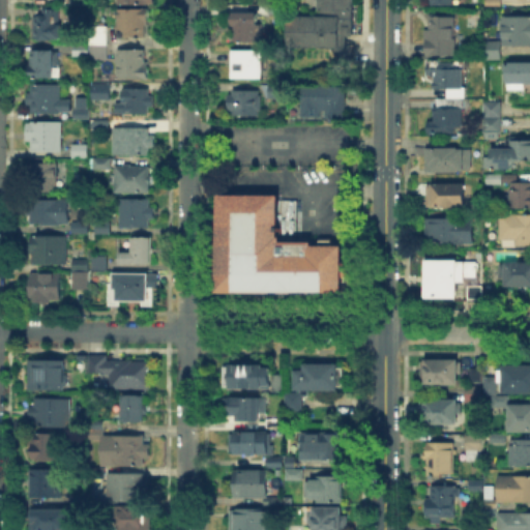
[(284,15),(283,46),(342,47),(342,36),(347,36),(347,0),(314,0),(314,16),(284,15)]
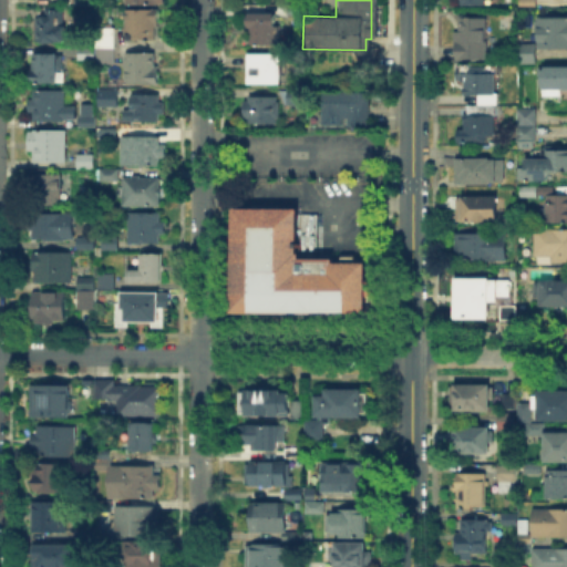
[(62,4),(62,23),(65,23),(65,41),(33,41),(33,13),(43,13),(43,4),(62,4)]
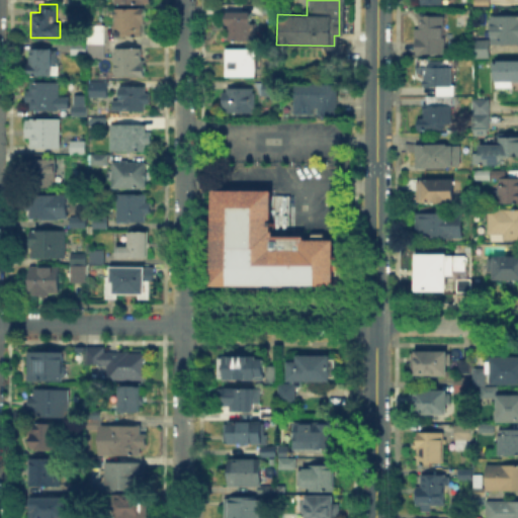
[(263,14),(263,4),(277,4),(277,14),(263,14)]
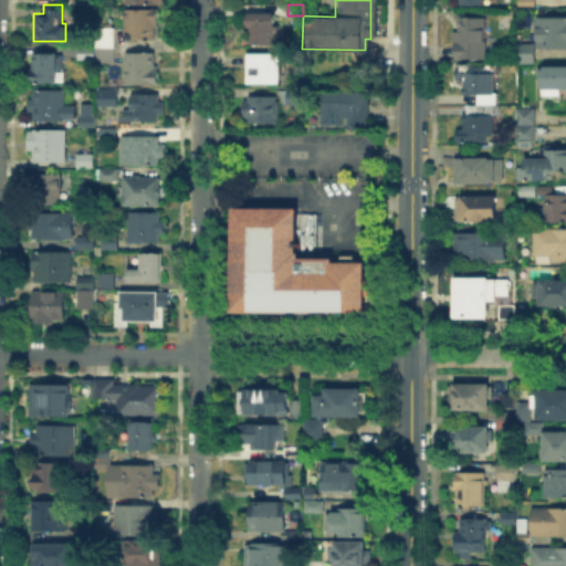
[(124,7),(157,7),(157,24),(154,24),(154,38),(124,38),(124,7)]
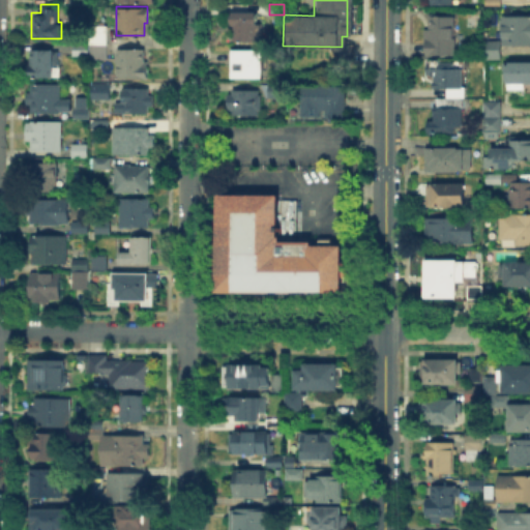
[(423,54),(423,28),(427,28),(427,11),(441,11),(441,13),(453,13),(454,38),(463,38),(463,54),(423,54)]
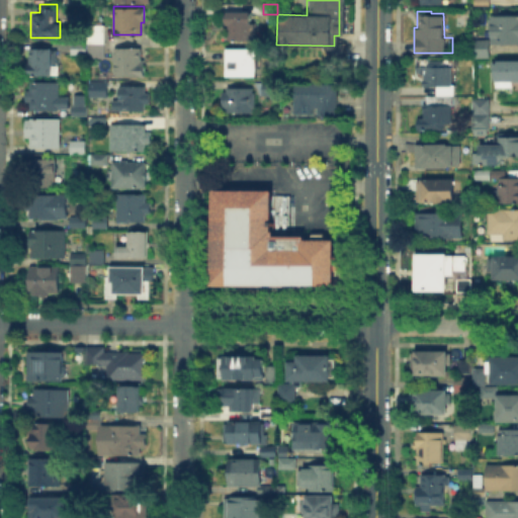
[(517,42),(490,44),(489,26),(487,26),(487,17),(489,17),(489,14),(517,13),(517,42)]
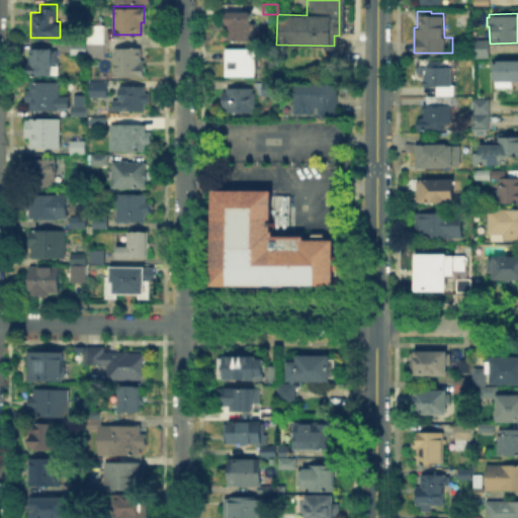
[(232,38),(232,14),(255,14),(255,38),(232,38)]
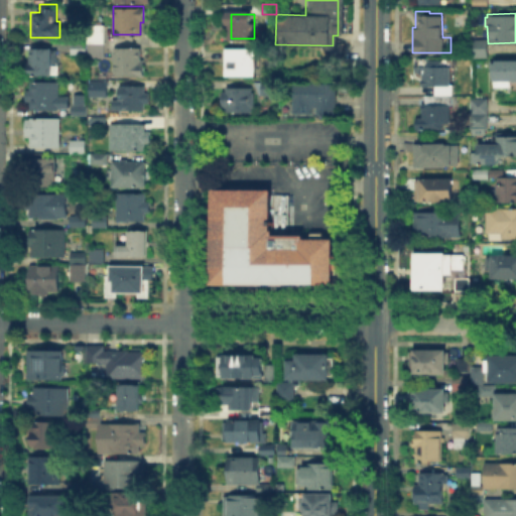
[(87,41),(87,23),(103,23),(103,41),(87,41)]
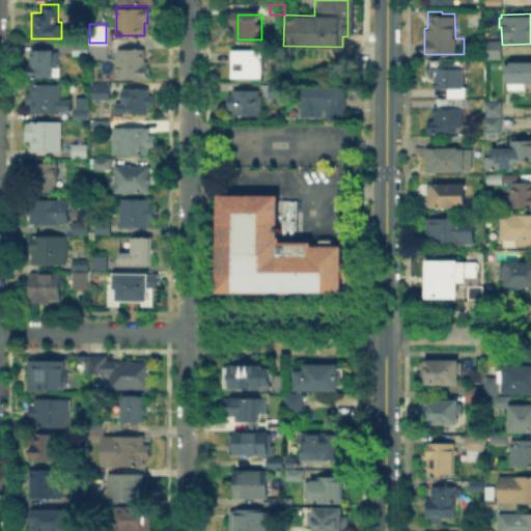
[(483,57),(483,38),(500,38),(500,57),(483,57)]
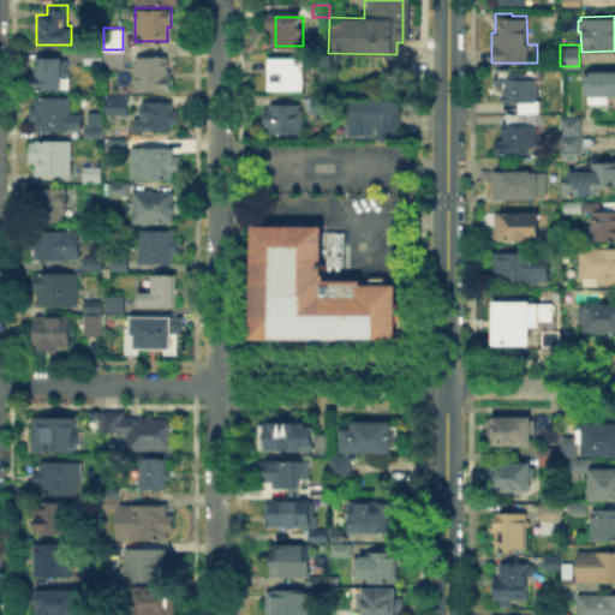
[(102,67),(103,49),(123,49),(123,67),(102,67)]
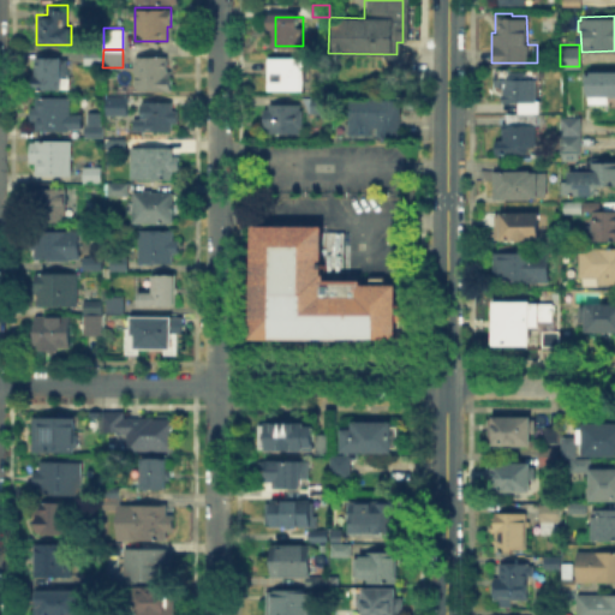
[(82,63),(82,51),(102,51),(102,64),(82,63)]
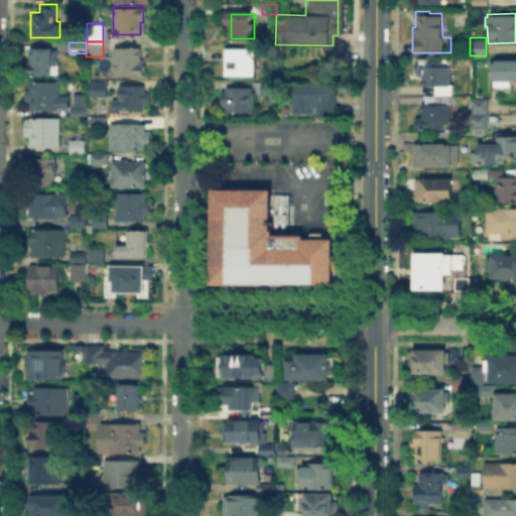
[(112,46),(139,45),(139,58),(142,58),(143,74),(113,75),(112,59),(111,59),(111,50),(112,50),(112,46)]
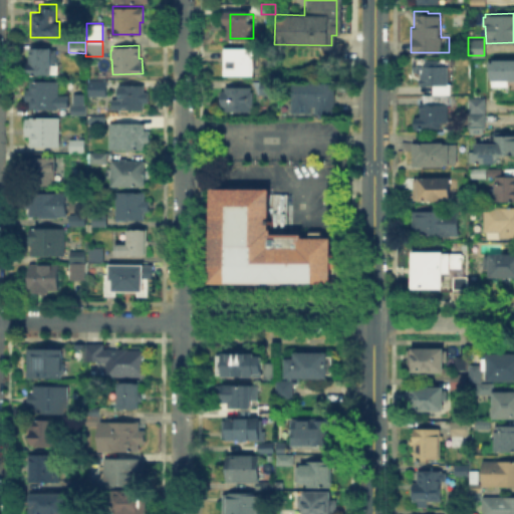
[(27,74),(27,55),(29,55),(29,46),(50,46),(50,48),(54,48),(54,61),(50,61),(50,74),(27,74)]
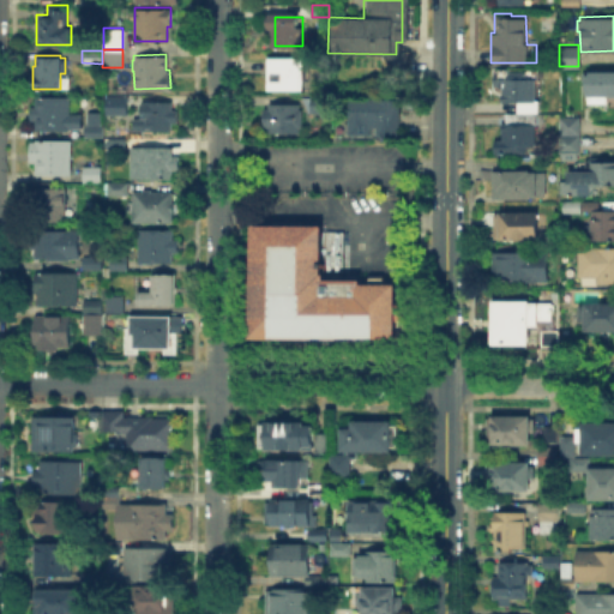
[(265,56),(294,58),(293,91),(263,90),(265,56)]
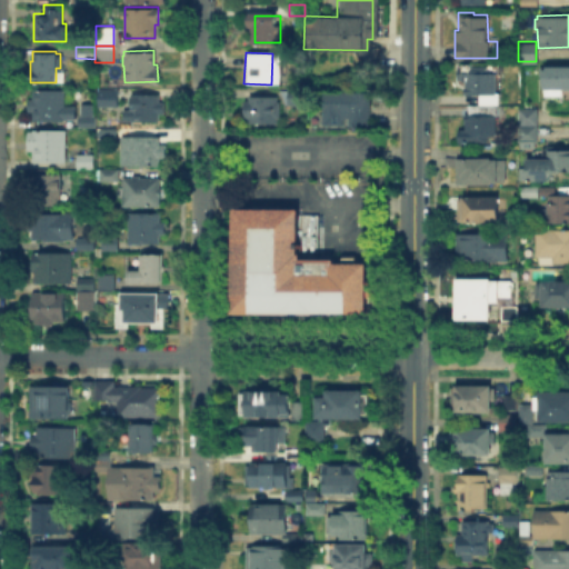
[(491,65),(492,71),(498,71),(498,102),(478,102),(478,93),(463,93),(463,79),(458,79),(458,65),(491,65)]
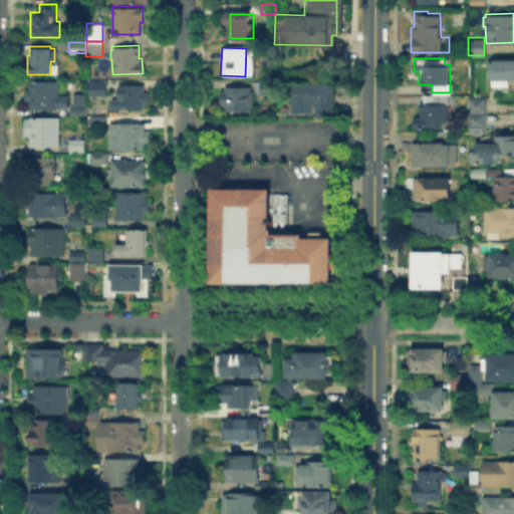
[(489,59),(513,58),(513,79),(508,79),(508,84),(490,84),(489,59)]
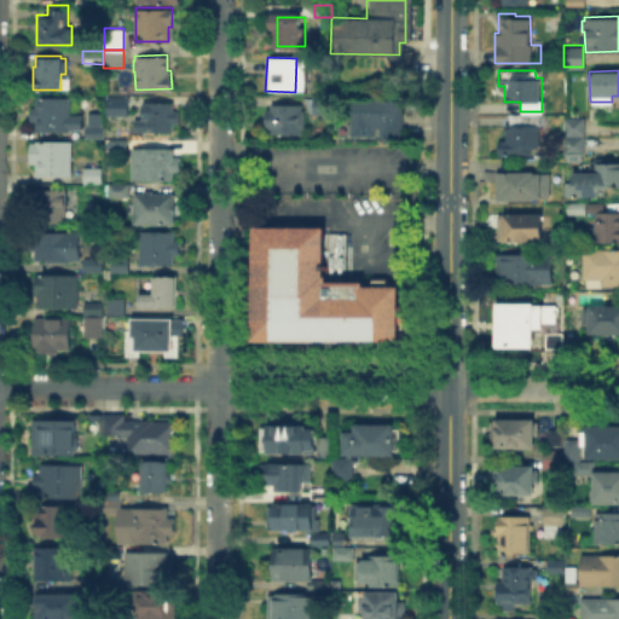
[(106,93),(106,105),(123,105),(123,103),(126,103),(126,94),(123,94),(123,93),(106,93)]
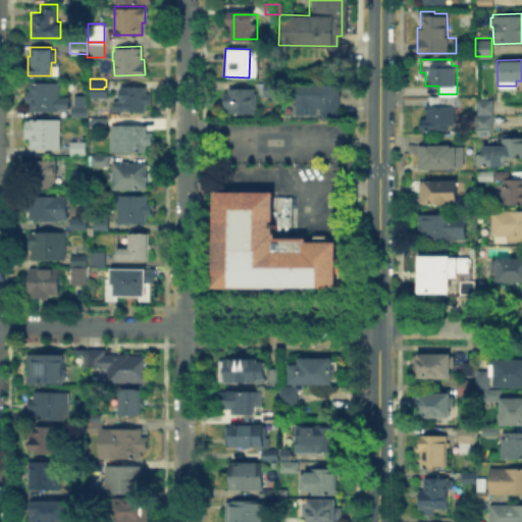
[(58,81),(58,97),(67,97),(67,108),(58,108),(58,109),(29,109),(29,101),(24,101),(24,89),(30,89),(30,81),(58,81)]
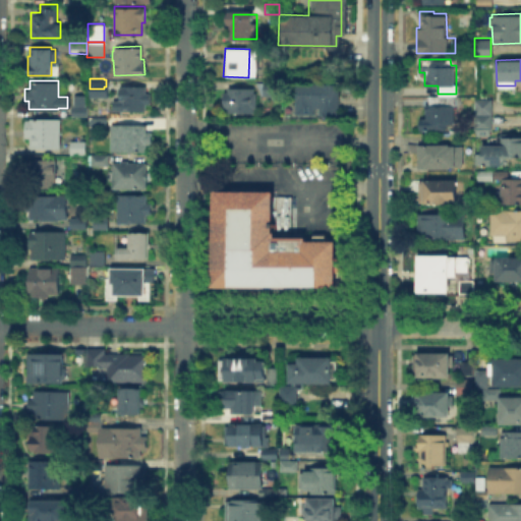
[(111,110),(111,99),(119,99),(119,84),(145,84),(145,92),(150,92),(150,103),(145,103),(145,110),(111,110)]
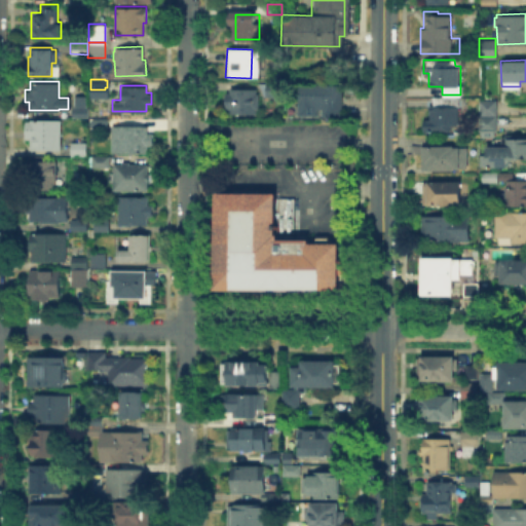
[(271,97),(271,86),(282,86),(282,97),(271,97)]
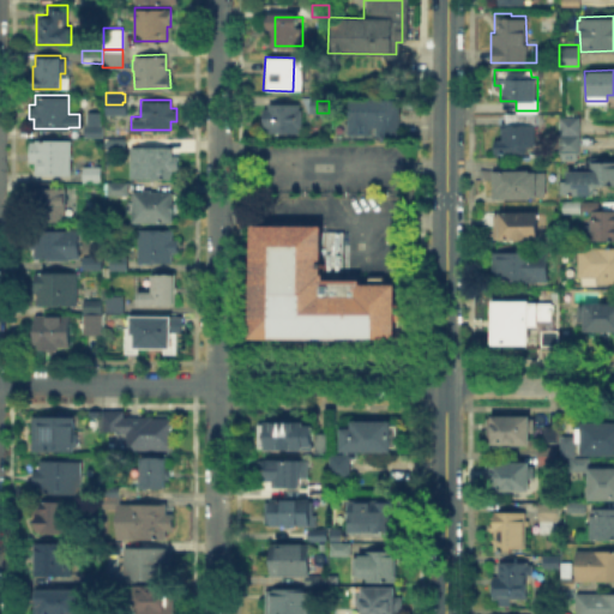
[(401,122),(401,136),(367,136),(367,122),(351,122),(351,102),(401,102),(401,122)]
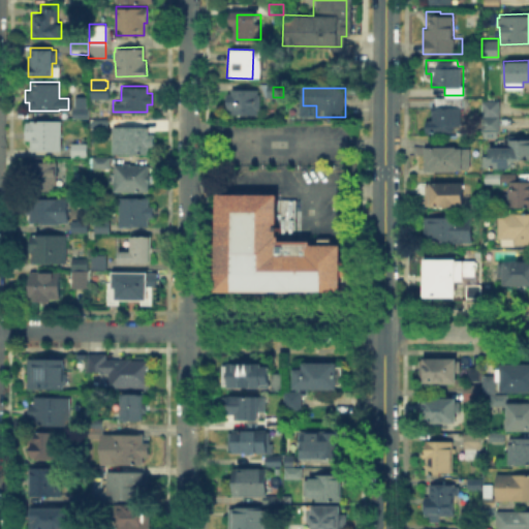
[(222,116),(223,91),(256,92),(256,117),(222,116)]
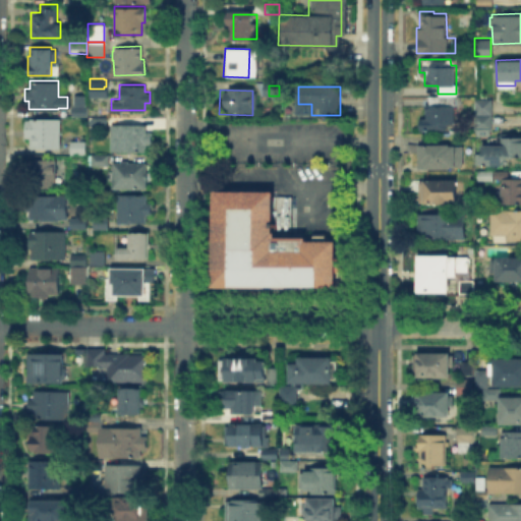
[(418,129),(418,116),(424,116),(424,104),(428,104),(428,96),(454,95),(454,122),(446,122),(446,129),(418,129)]
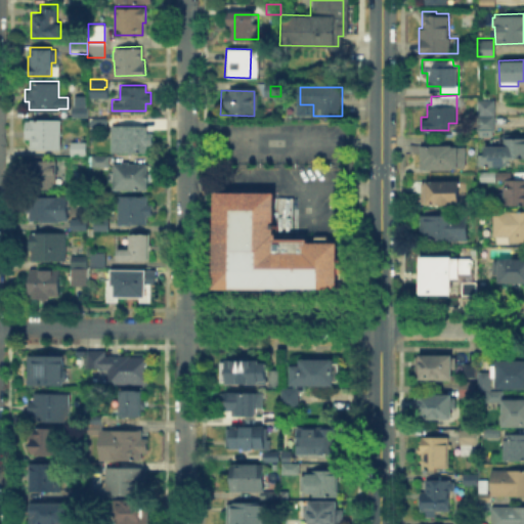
[(70,117),(84,116),(84,107),(82,107),(82,96),(72,96),(72,107),(70,107),(70,117)]
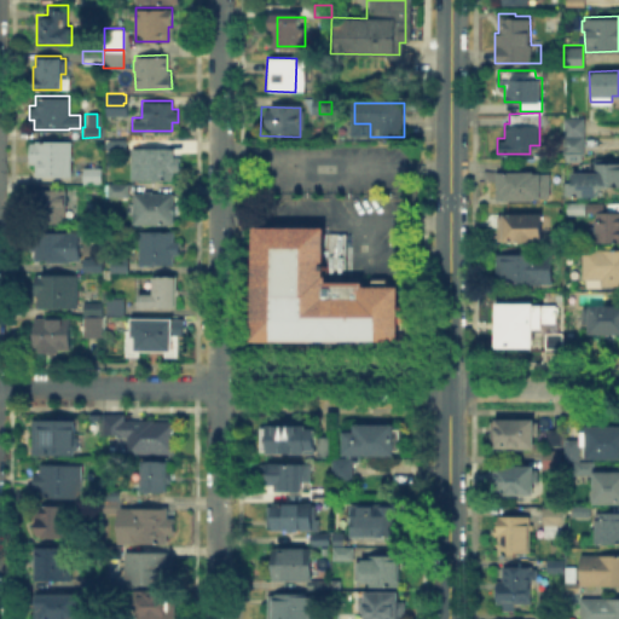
[(584,115),(584,134),(562,134),(562,115),(584,115)]
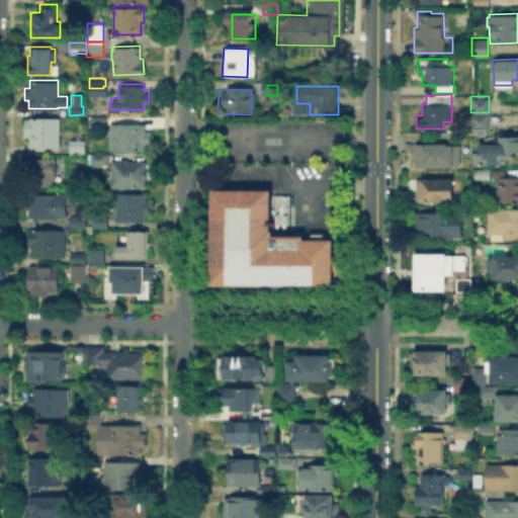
[(489,112),(490,133),(471,134),(470,112),(489,112)]
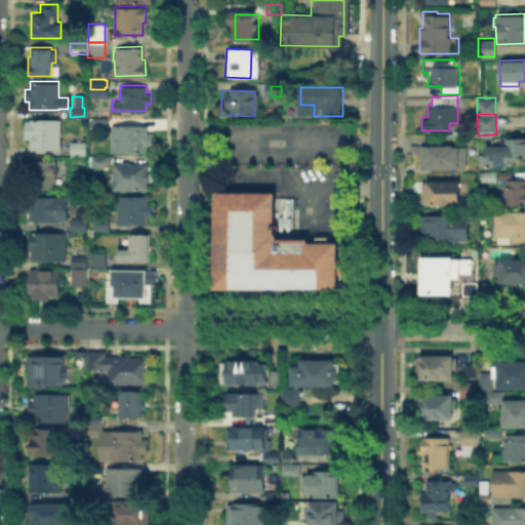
[(29,118),(59,118),(59,148),(29,148),(29,137),(25,137),(25,119),(29,119),(29,118)]
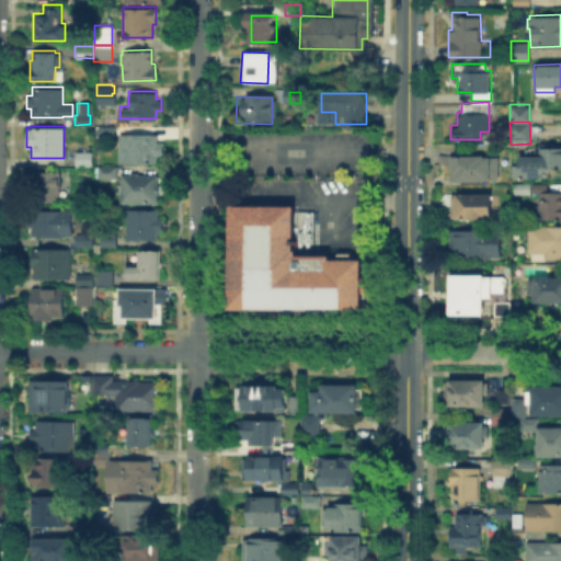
[(94,137),(94,126),(114,126),(113,137),(94,137)]
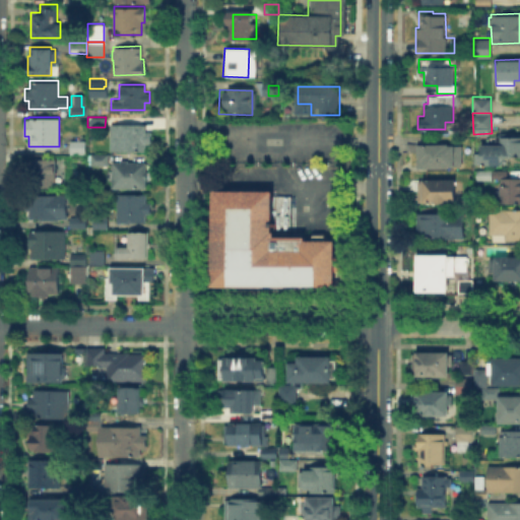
[(109,123),(145,124),(145,130),(149,130),(149,143),(145,143),(144,149),(109,149),(109,123)]
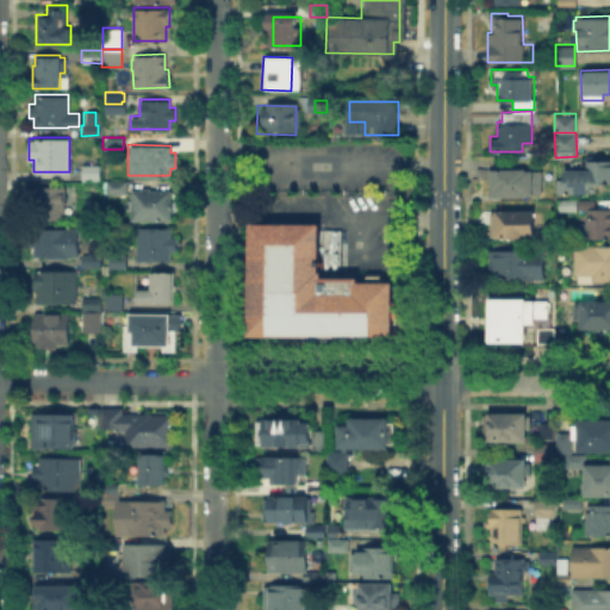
[(593,193),(565,193),(564,168),(582,167),(582,157),(586,157),(586,155),(603,155),(603,157),(609,157),(609,184),(593,185),(593,193)]
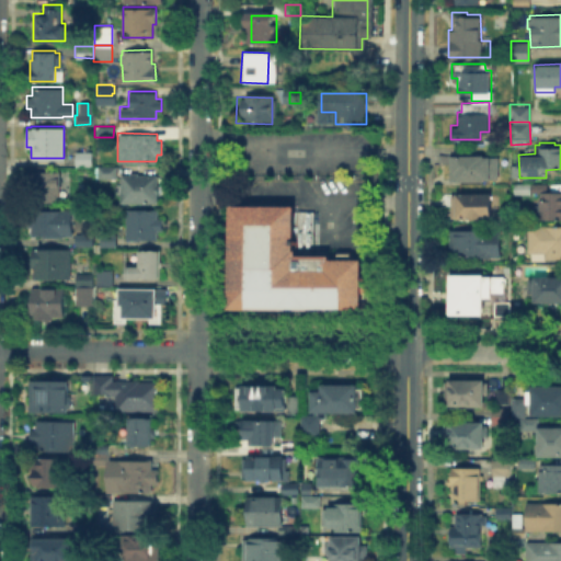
[(91,150),(91,165),(75,165),(75,150),(91,150)]
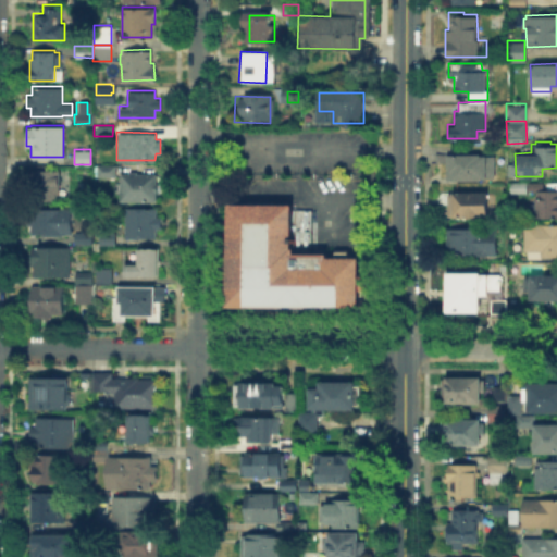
[(493,153),(493,177),(447,178),(446,161),(434,161),(434,152),(480,152),(480,153),(493,153)]
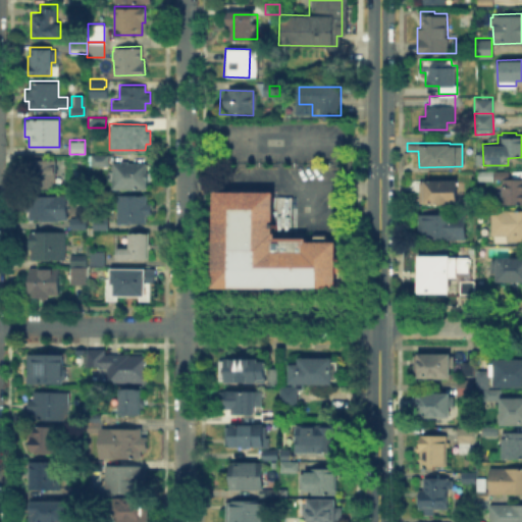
[(29,188),(29,177),(24,177),(24,167),(29,167),(29,162),(23,162),(23,153),(42,153),(42,158),(55,158),(55,188),(29,188)]
